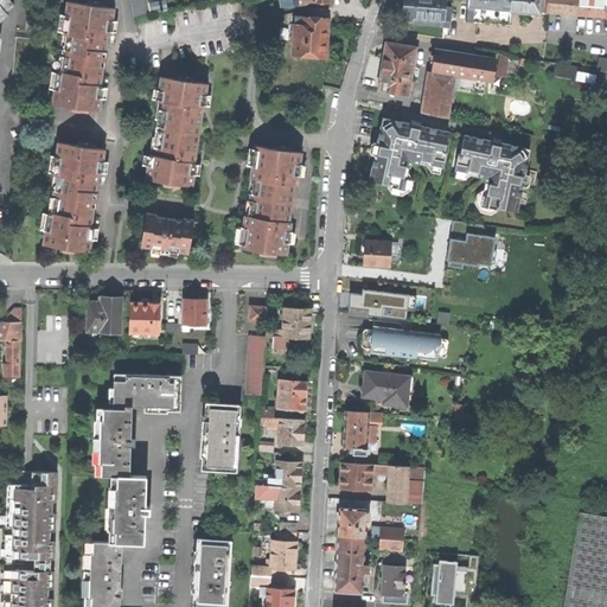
[(0,0),(0,20),(8,14),(5,11),(13,4),(10,0),(0,0)]
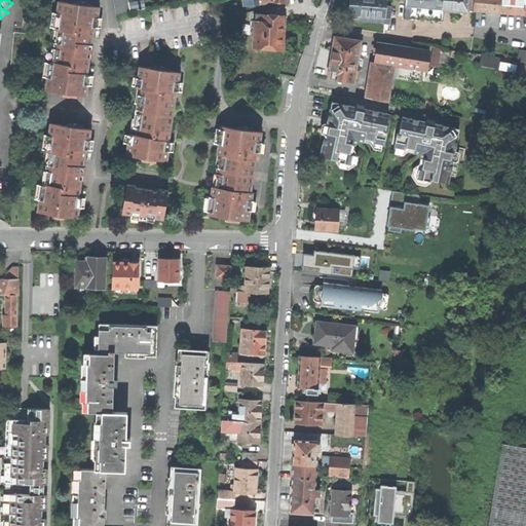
[(113,0),(116,13),(129,10),(126,0),(113,0)]
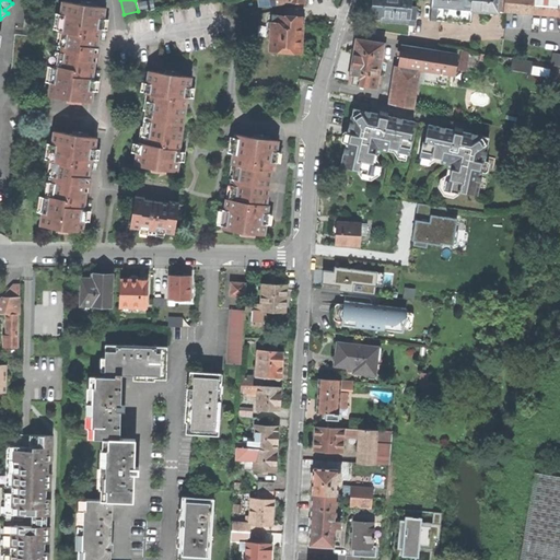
[(152,0),(135,0),(138,11),(154,9),(152,0)]
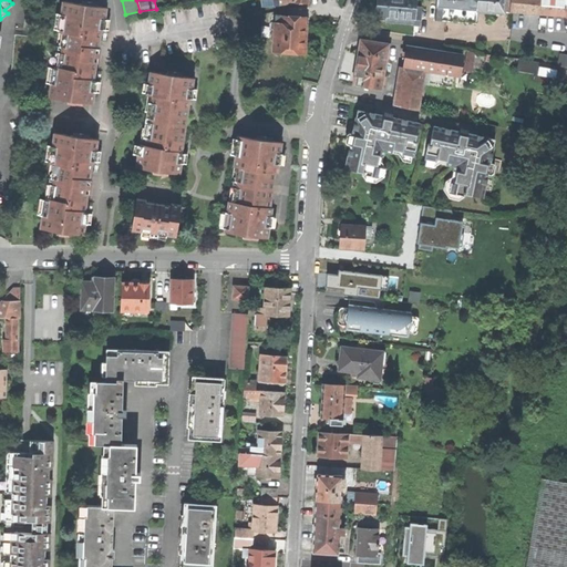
[(378,0),(378,6),(377,20),(420,23),(421,8),(415,7),(415,0),(378,0)]
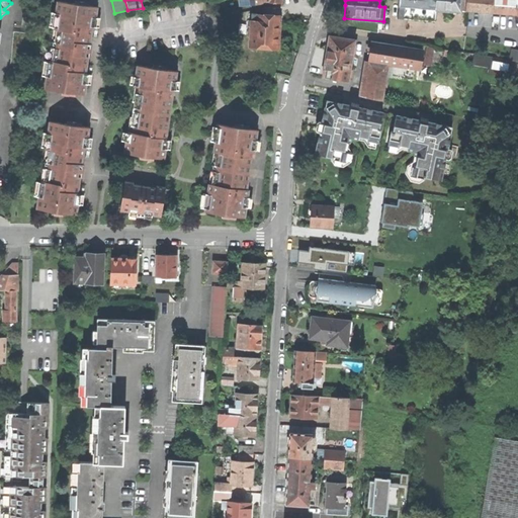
[(400,0),(399,18),(435,21),(436,9),(460,10),(460,0),(400,0)]
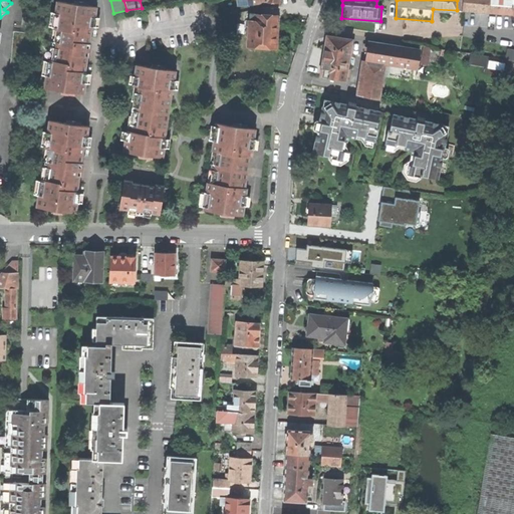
[(513,0),(463,0),(463,10),(513,14),(513,0)]
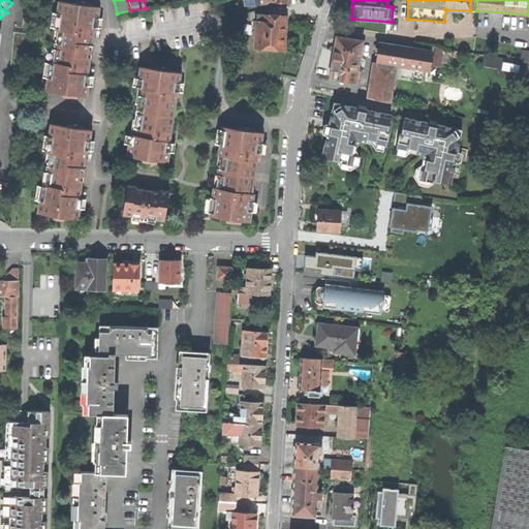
[(45,90),(87,96),(90,74),(87,73),(89,65),(90,57),(89,57),(90,44),(91,44),(93,35),(94,28),(96,28),(99,7),(59,1),(54,30),(58,31),(54,63),(50,62),(45,90)]
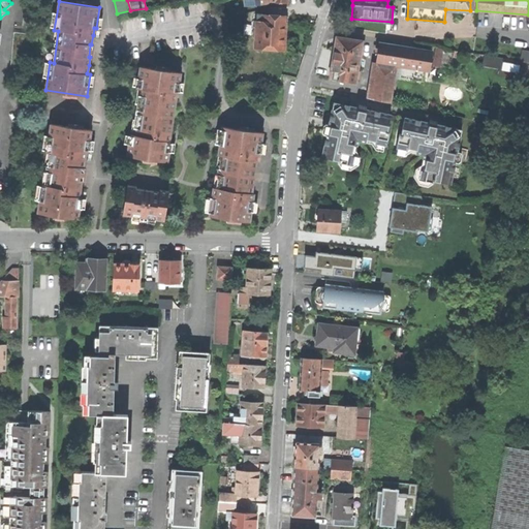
[(266,12),(257,12),(255,47),(284,48),(285,29),(285,23),(284,23),(284,16),(266,14),(266,12)]
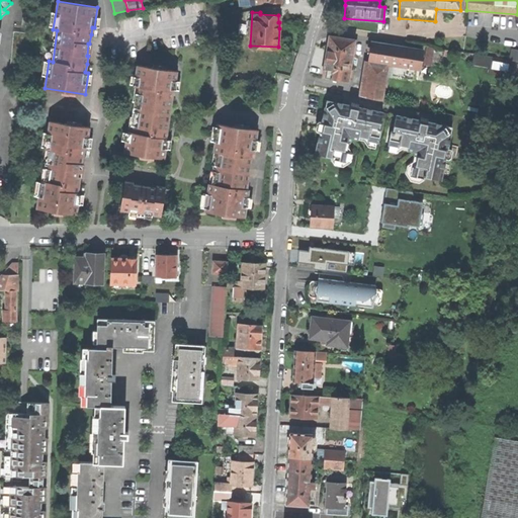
[(13,30),(12,37),(25,39),(26,31),(13,30)]
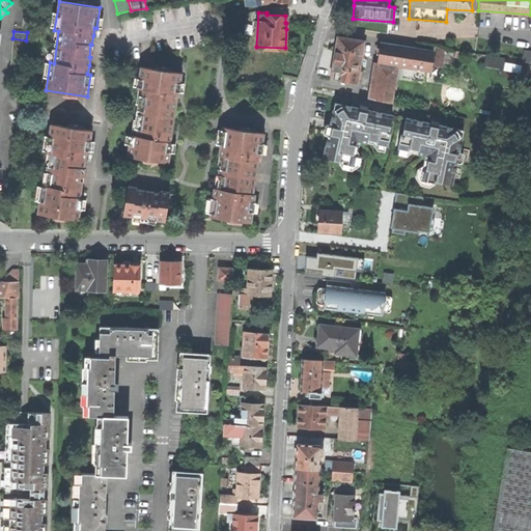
[(357,83),(358,76),(361,76),(361,72),(359,72),(362,53),(364,53),(365,50),(362,49),(363,40),(338,36),(334,57),(331,79),(357,83)]
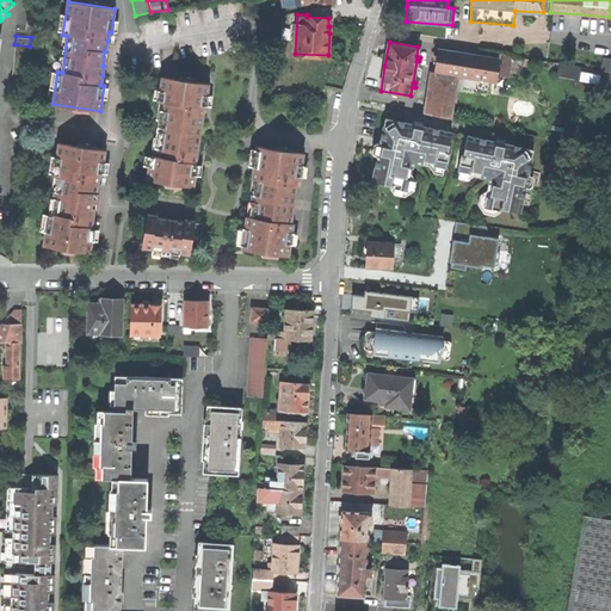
[(430,113),(451,118),(456,90),(457,75),(492,81),(494,81),(498,60),(439,50),(430,113)]
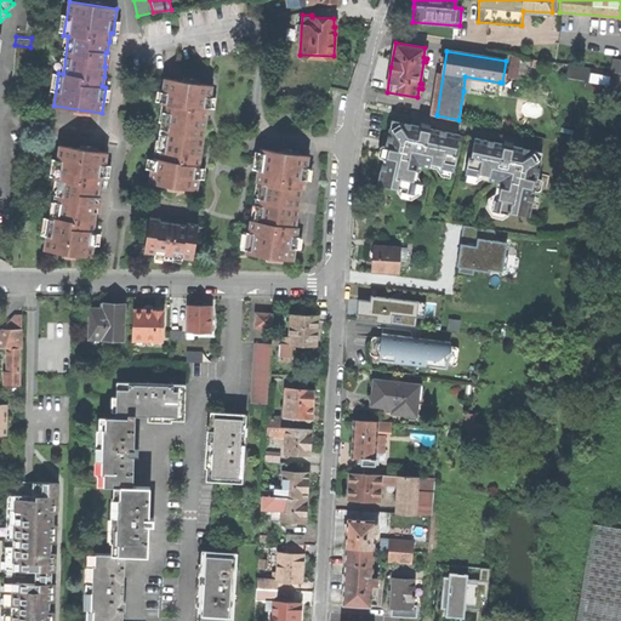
[(29,70),(12,69),(12,78),(28,80),(29,70)]
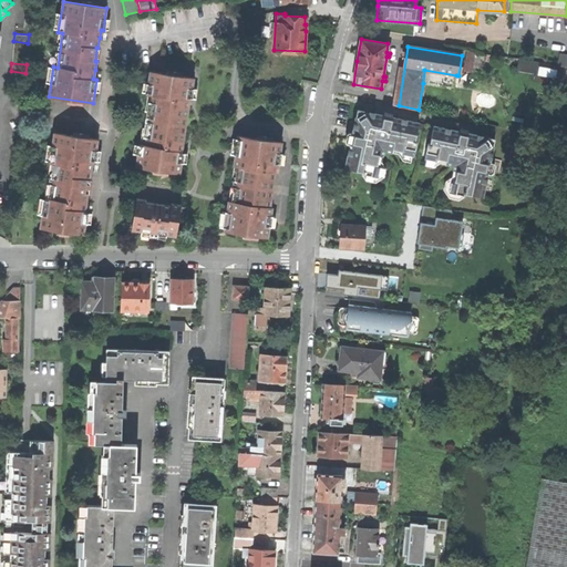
[(564,76),(565,68),(546,64),(545,73),(564,76)]
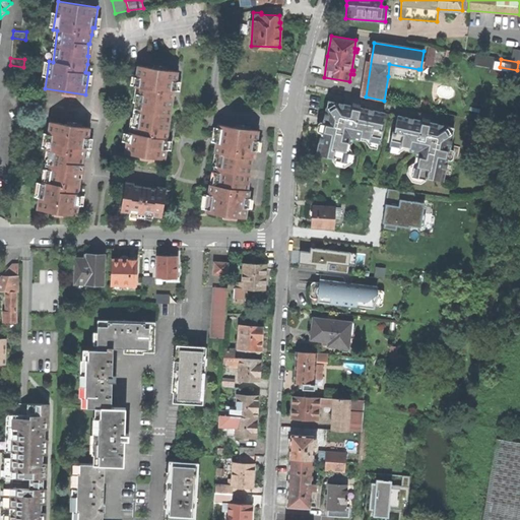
[(416,80),(418,69),(389,64),(388,76),(416,80)]
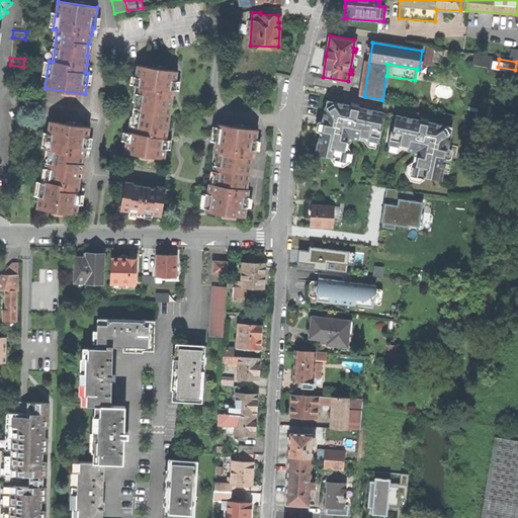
[(177,71),(137,65),(134,87),(140,87),(133,132),(127,132),(124,153),(165,158),(168,138),(167,138),(168,127),(172,100),(173,90),(174,91),(177,71)]
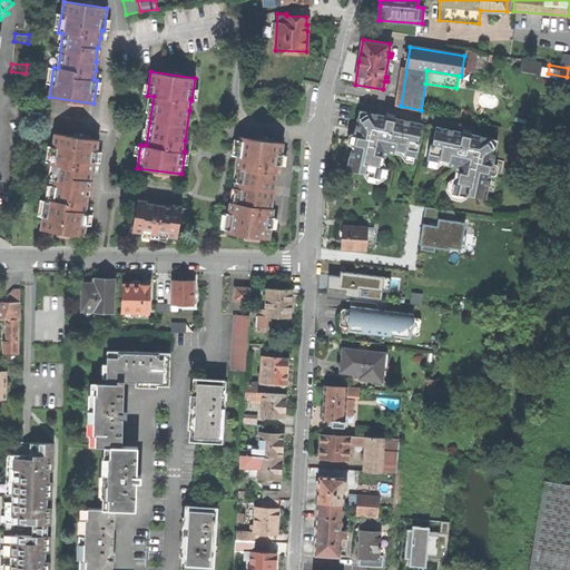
[(364,175),(380,178),(382,168),(380,167),(382,158),(385,158),(386,153),(394,155),(394,150),(404,153),(404,155),(415,157),(419,143),(416,143),(420,125),(393,119),(394,117),(386,115),(385,118),(359,112),(355,128),(346,169),(364,173),(364,175)]
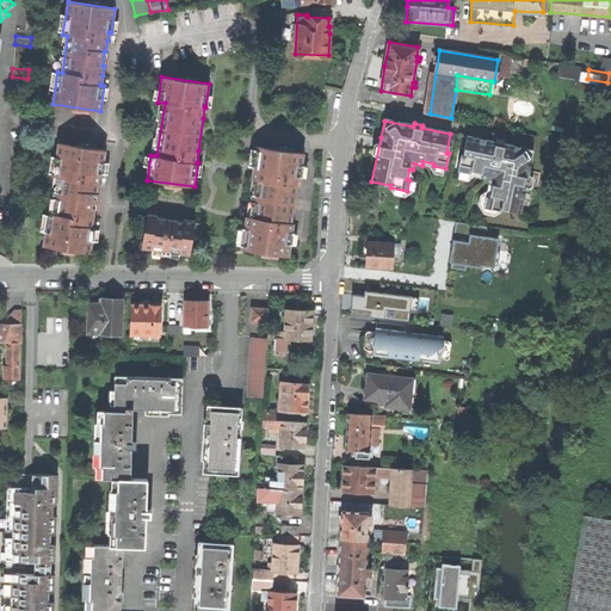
[(461,155),(457,171),(469,173),(470,171),(480,173),(480,177),(489,179),(487,185),(492,185),(489,196),(487,196),(485,208),(501,211),(501,209),(519,214),(532,150),(504,144),(505,142),(495,140),(494,143),(467,137),(464,150),(463,156),(461,155)]
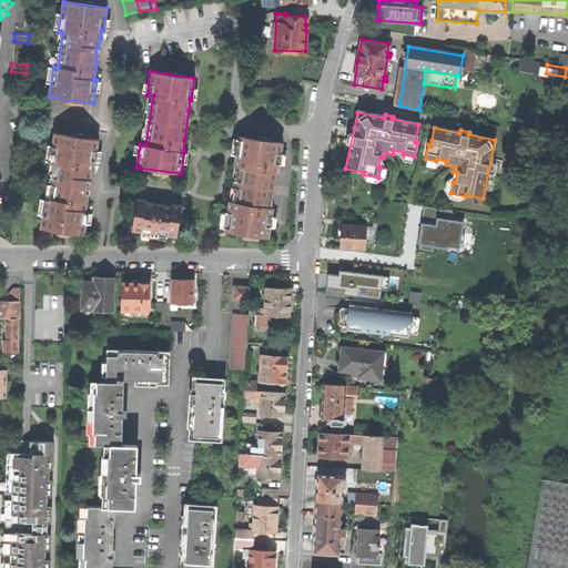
[(99,140),(54,133),(50,163),(56,164),(50,199),(46,199),(41,230),(84,235),(88,212),(85,211),(87,205),(87,202),(85,202),(89,181),(90,181),(92,168),(93,163),(95,163),(99,140)]
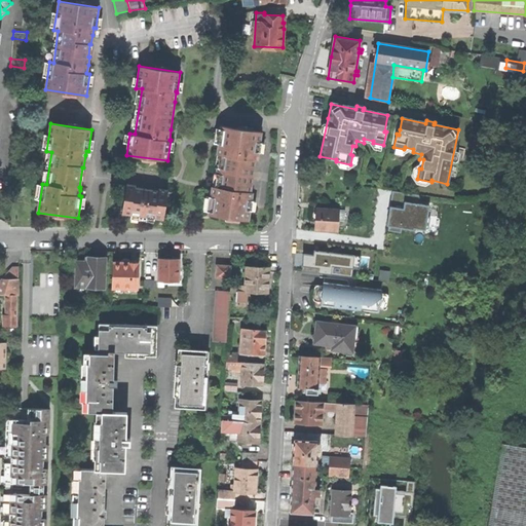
[(208,215),(248,220),(253,192),(251,191),(255,159),(257,159),(262,132),(221,125),(218,146),(217,154),(221,155),(217,186),(212,186),(211,192),(208,215)]
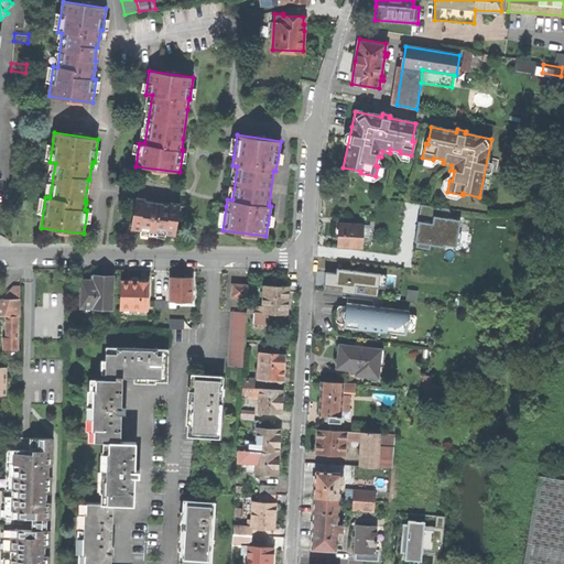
[(147,202),(136,201),(131,228),(175,235),(180,207),(170,206),(170,205),(161,203),(161,205),(158,205),(155,204),(155,202),(147,201),(147,202)]
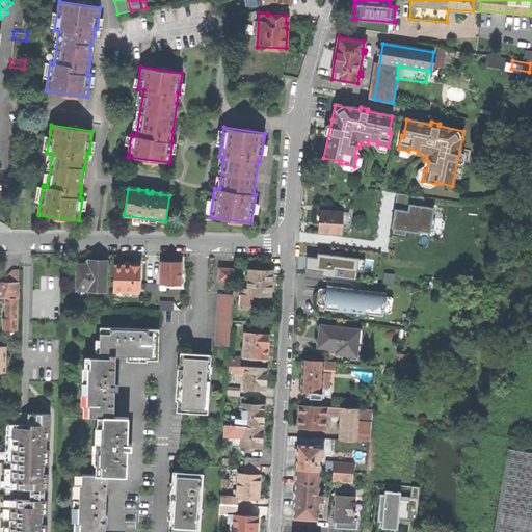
[(399,193),(396,231),(441,235),(443,207),(426,205),(427,195),(399,193)]
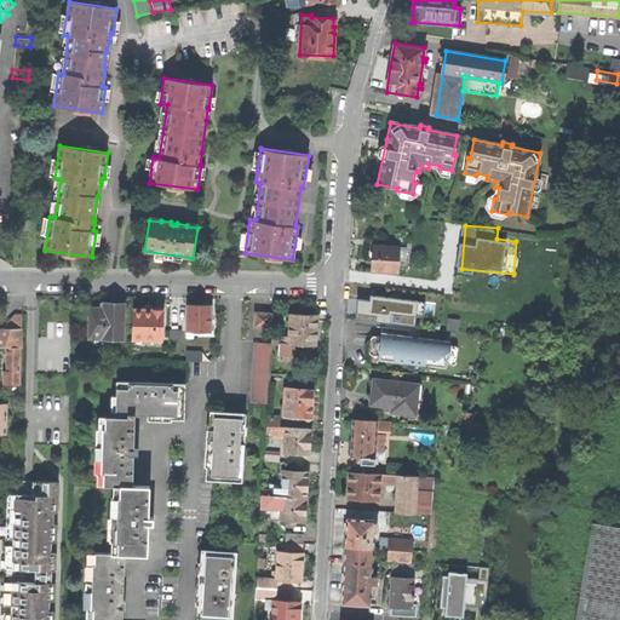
[(371,273),(399,274),(399,260),(406,260),(406,248),(373,246),(372,253),(371,273)]
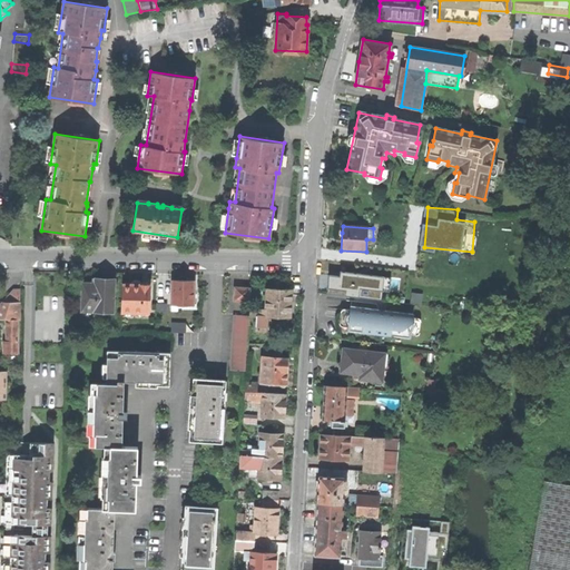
[(391,290),(393,274),(344,269),(344,274),(333,274),(331,292),(385,297),(386,288),(391,290)]
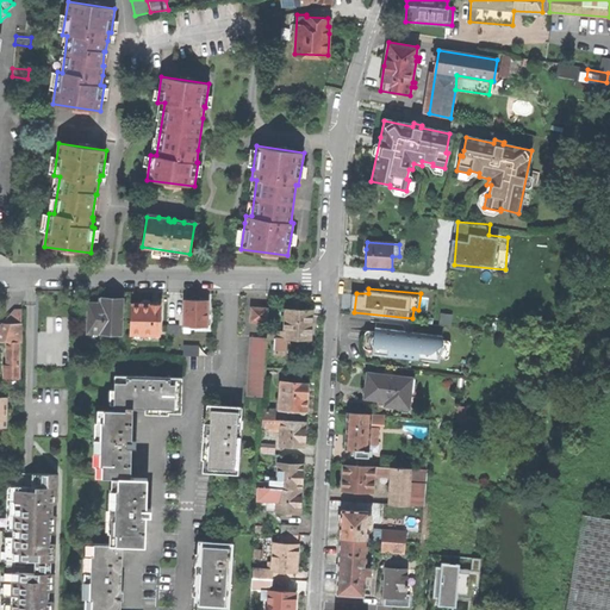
[(88,331),(122,332),(123,298),(110,298),(103,297),(101,303),(89,302),(88,331)]
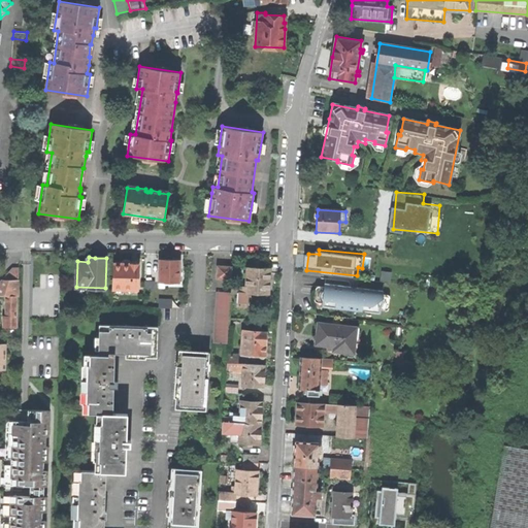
[(159,259),(159,286),(164,286),(164,283),(174,284),(174,282),(178,282),(179,259),(170,259),(159,259)]
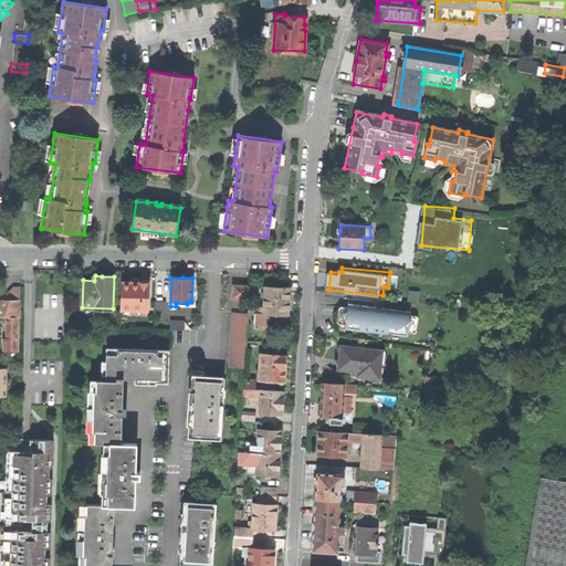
[(122,281),(121,308),(148,310),(149,282),(139,282),(139,281),(137,279),(135,279),(134,279),(132,281),(130,282),(122,281)]
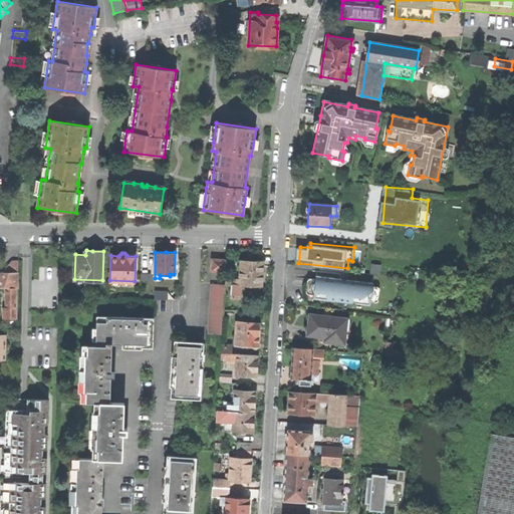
[(0,273),(0,286),(6,287),(6,297),(6,307),(3,307),(3,317),(16,318),(17,287),(18,287),(18,257),(11,257),(8,262),(8,264),(0,273)]
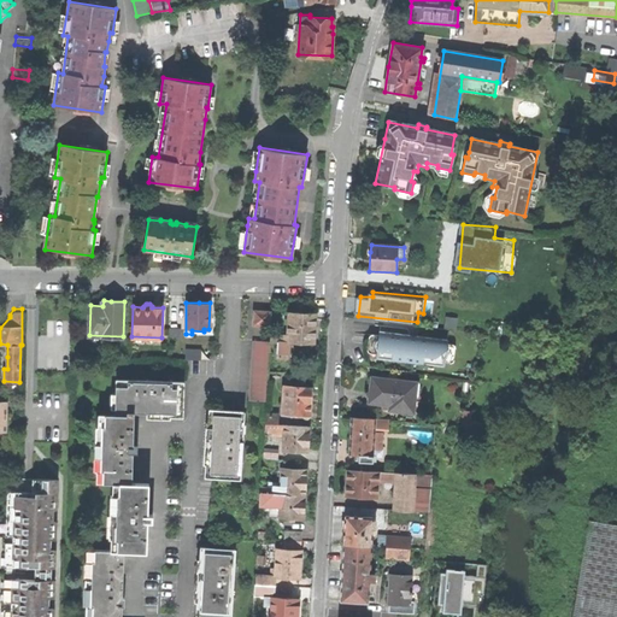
[(269,324),(270,311),(256,310),(254,323),(269,324)]
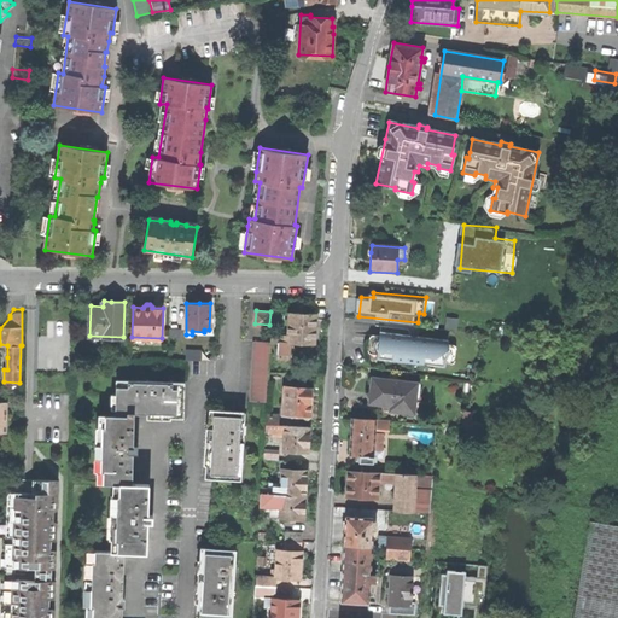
[(316,313),(291,313),(289,334),(281,333),(279,357),(289,357),(289,348),(293,348),(295,342),(314,342),(315,328),(316,313)]
